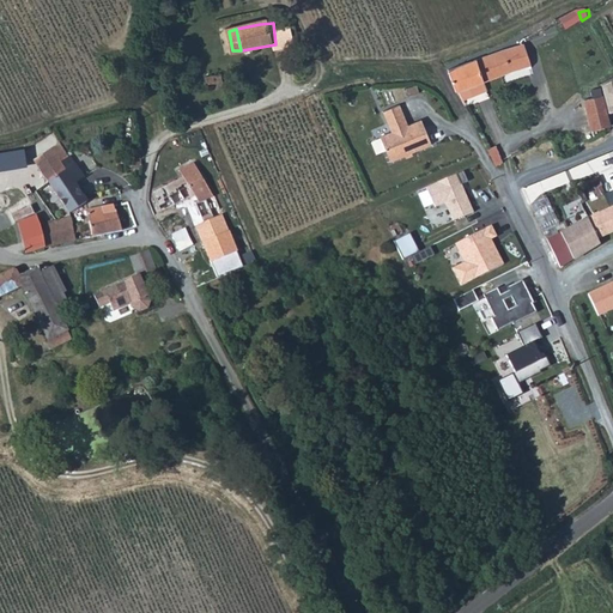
[(480,61),(489,83),(533,67),(528,46),(525,47),(480,61)]
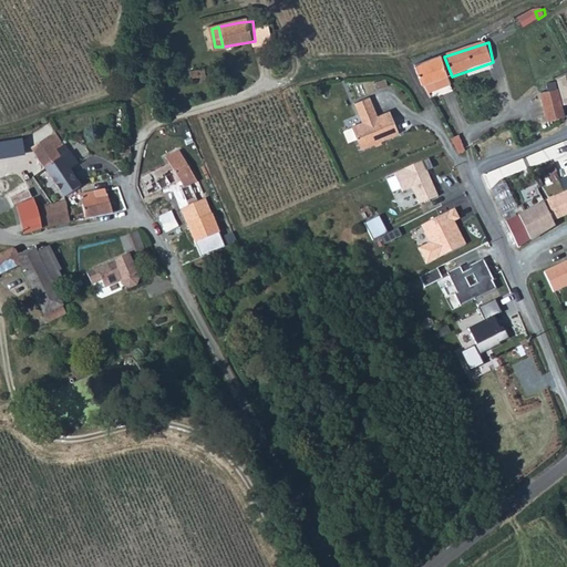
[(442,90),(454,84),(452,76),(444,57),(416,65),(424,86),(428,85),(432,94),(439,91),(435,82),(439,81),(442,90)]
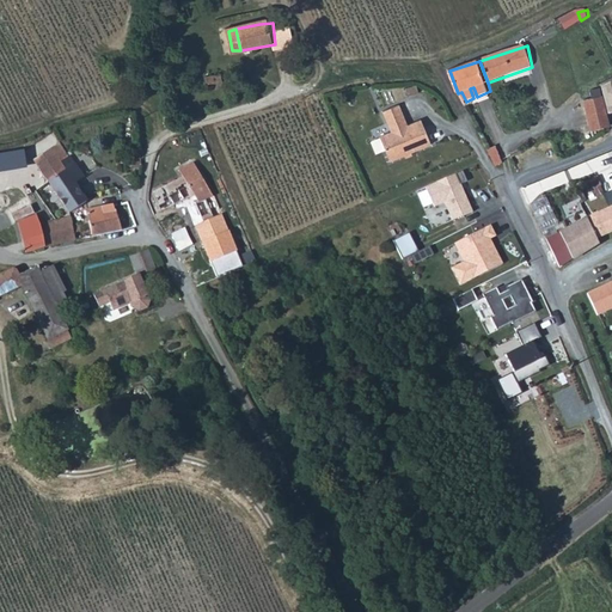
[(209,78),(212,93),(227,91),(225,75),(209,78)]
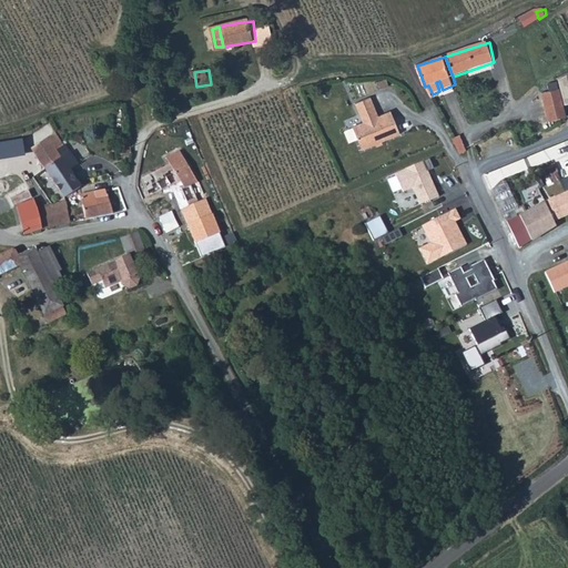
[(560,89),(540,93),(548,124),(560,121),(567,118),(565,107),(560,89)]
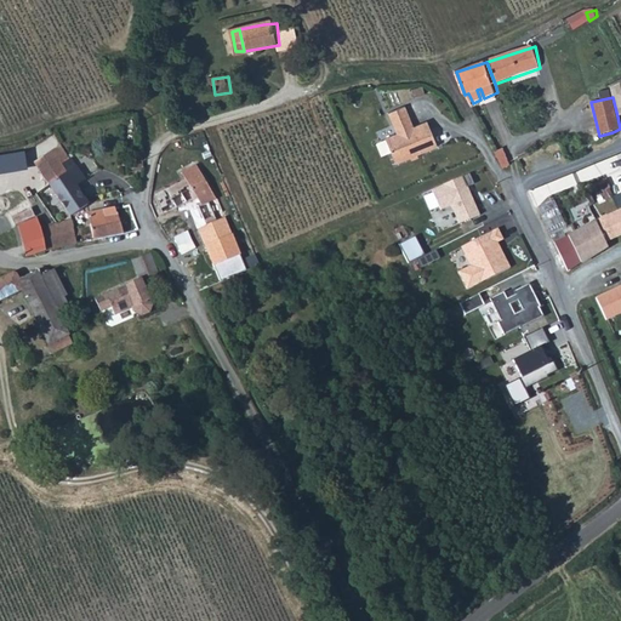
[(386,140),(397,164),(438,147),(427,123),(414,127),(405,108),(389,114),(398,135),(386,140)]
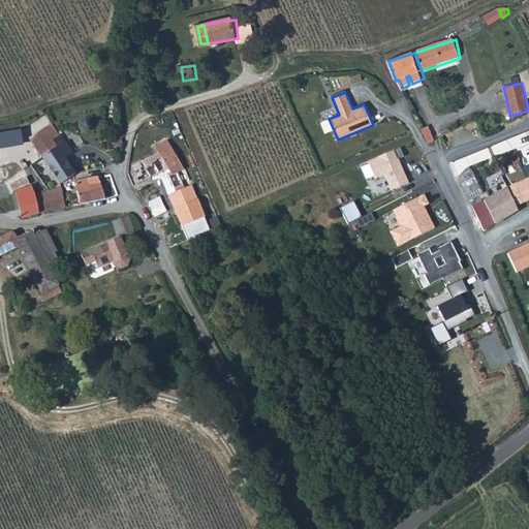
[(61,135),(53,123),(37,132),(31,137),(63,182),(76,173),(54,141),(61,135)]
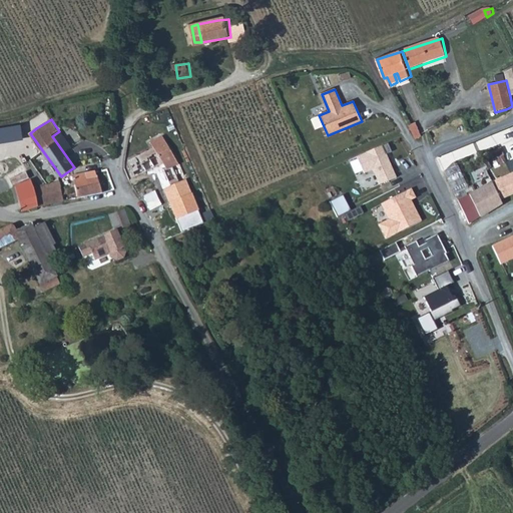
[(418,135),(415,128),(409,131),(412,138),(418,135)]
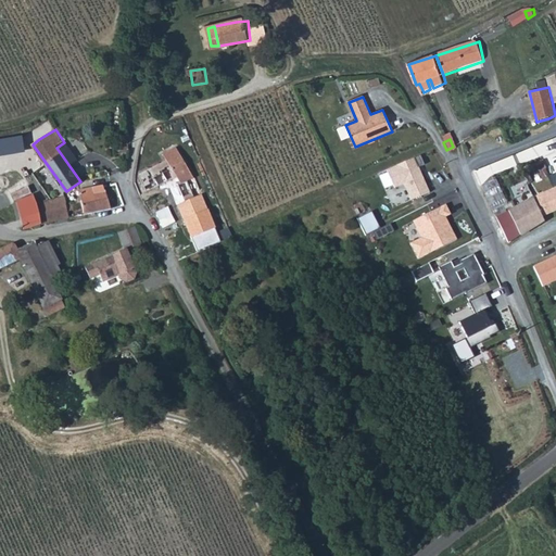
[(182,184),(188,181),(196,178),(180,149),(167,155),(169,160),(179,177),(182,184)]
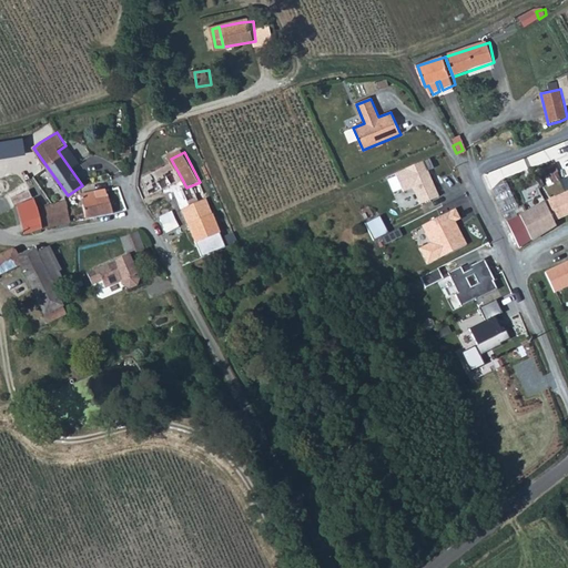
[(440,195),(425,162),(396,173),(405,192),(413,189),(422,204),(440,195)]
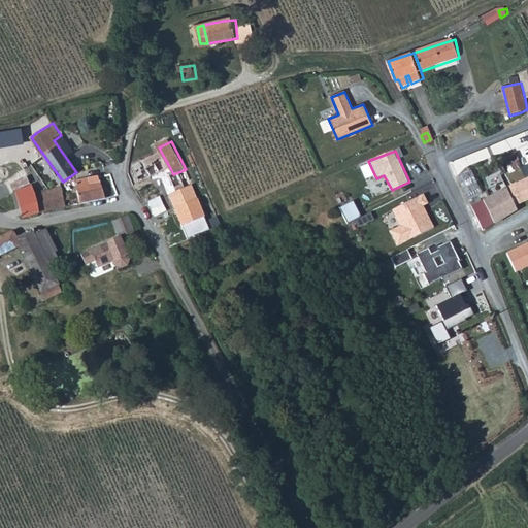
[(153,156),(161,172),(170,168),(161,152),(153,156)]
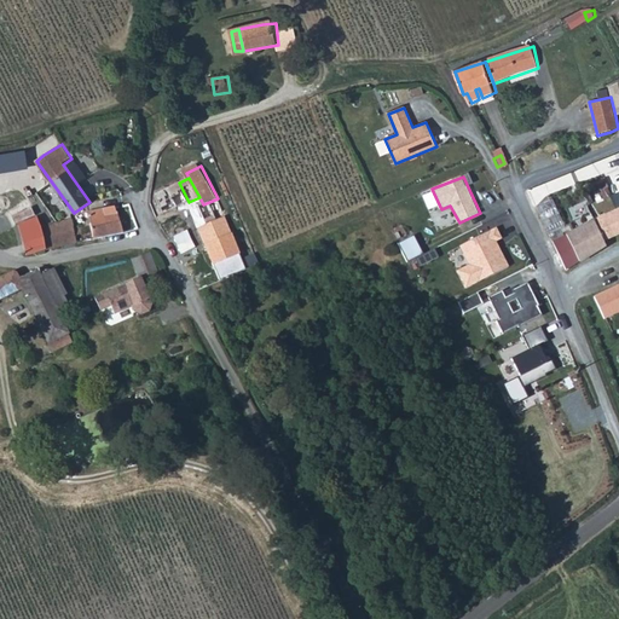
[(179,183),(156,195),(165,213),(189,202),(179,183)]
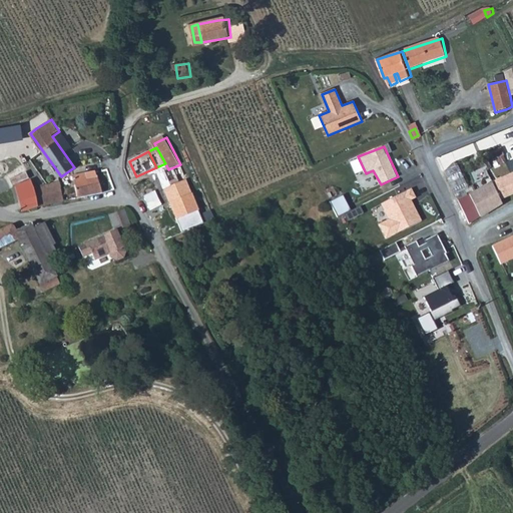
[(180,164),(173,167),(177,177),(181,185),(186,197),(194,194),(181,164),(180,164)]
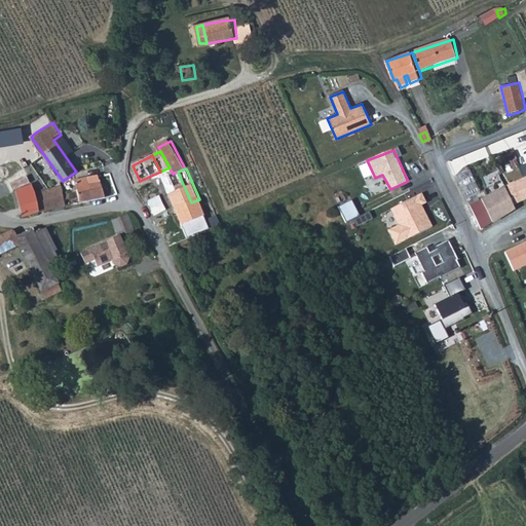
[(162,178),(166,188),(182,182),(178,172),(173,174),(162,178)]
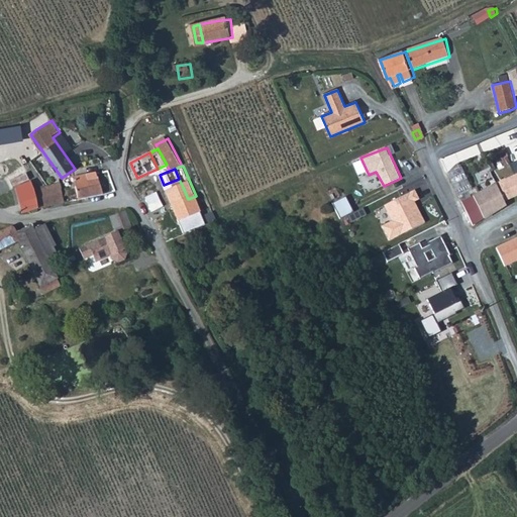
[(117,192),(110,170),(97,173),(104,194),(117,192)]
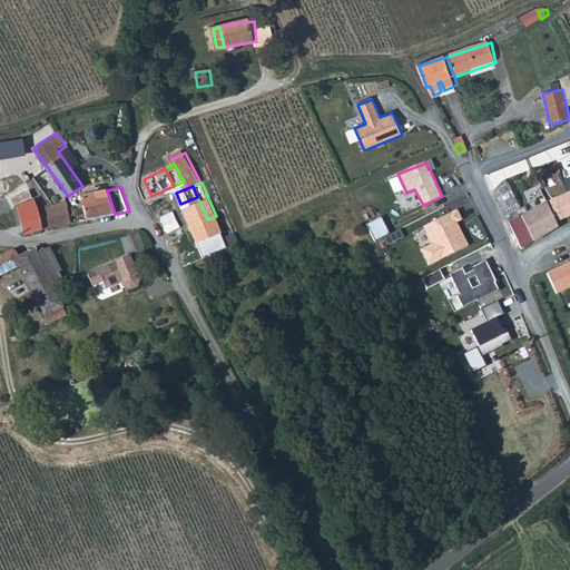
[(88,219),(115,214),(107,190),(96,193),(97,197),(84,199),(88,219)]
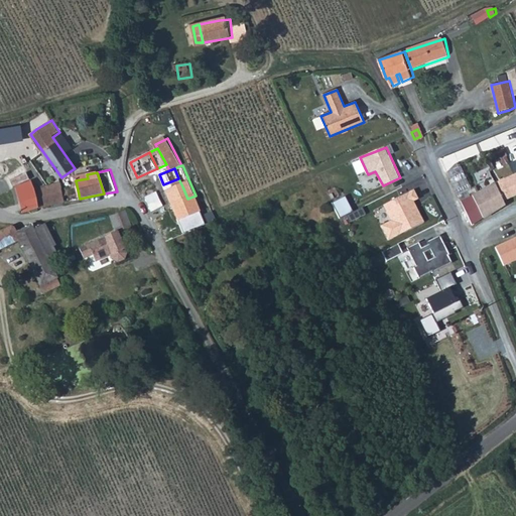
[(515,196),(515,175),(495,185),(496,186),(462,203),(474,226),(512,204),(510,199),(515,196)]
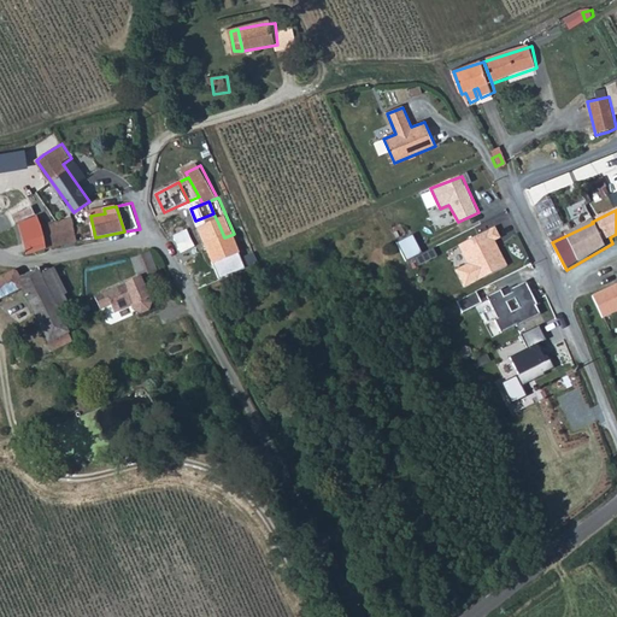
[(195,221),(200,231),(218,223),(213,213),(195,221)]
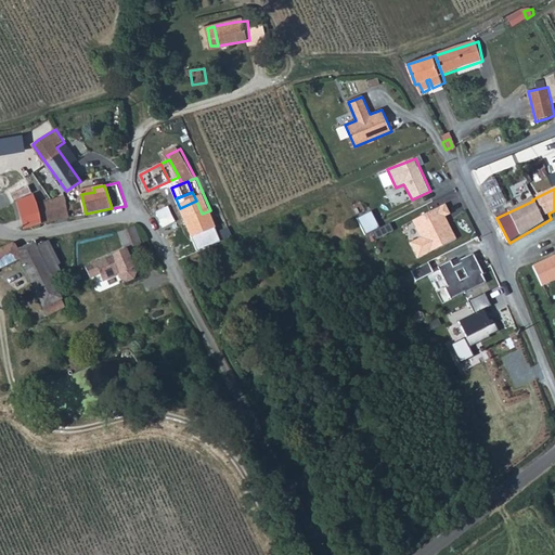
[(62,219),(72,217),(69,211),(75,209),(73,203),(68,204),(66,196),(38,204),(35,194),(18,202),(25,229),(62,219)]
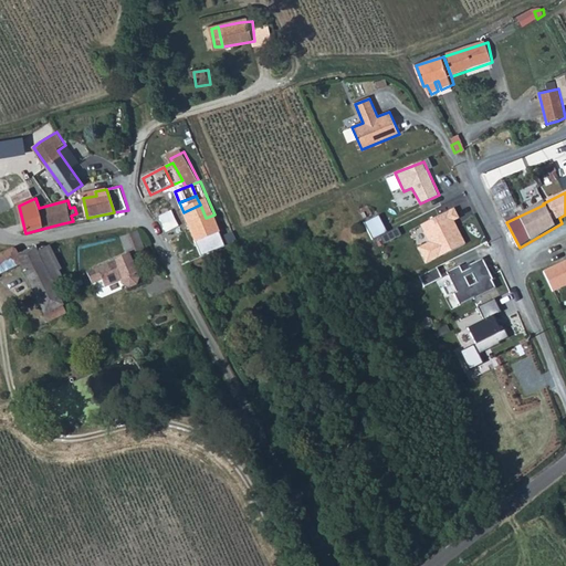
[(184,212),(189,224),(206,218),(200,205),(184,212)]
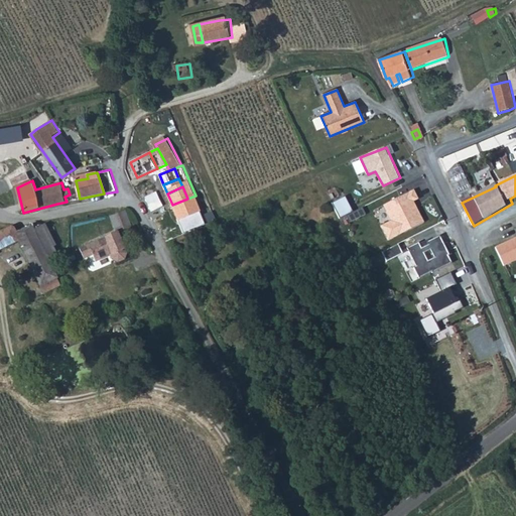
[(384,207),(392,222),(383,227),(390,242),(426,224),(416,201),(420,200),(415,189),(384,207)]
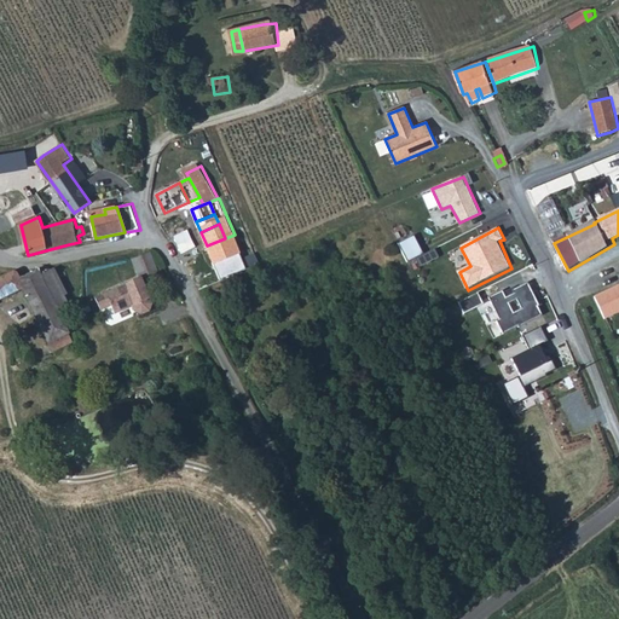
[(215,266),(243,254),(235,235),(225,238),(207,246),(215,266)]
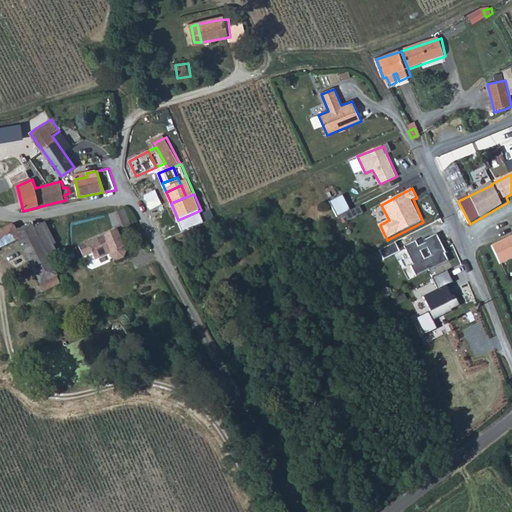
[(338,217),(351,210),(344,195),(330,202),(338,217)]
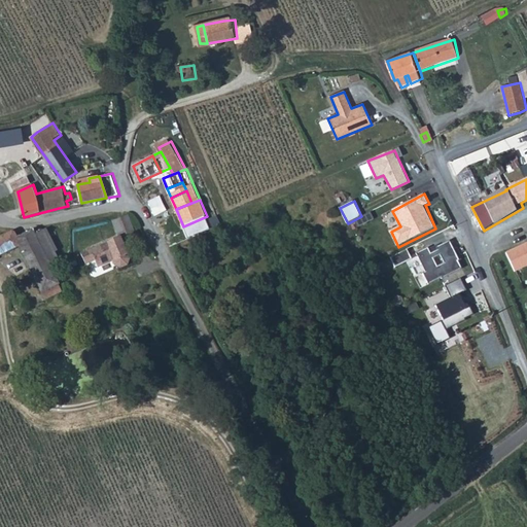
[(136,232),(128,215),(115,221),(123,237),(136,232)]
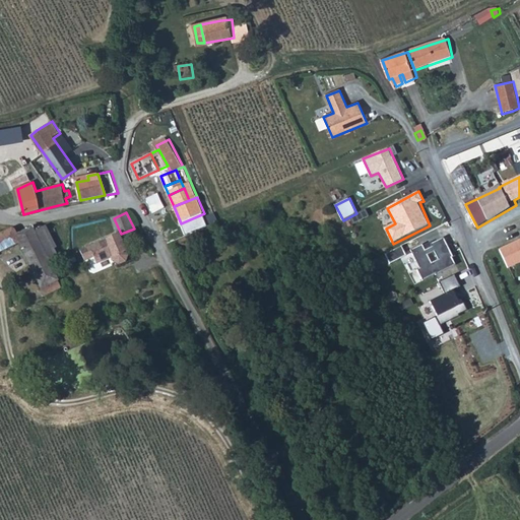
[(57,248),(59,247),(49,224),(36,230),(51,263),(58,260),(62,258),(57,248)]
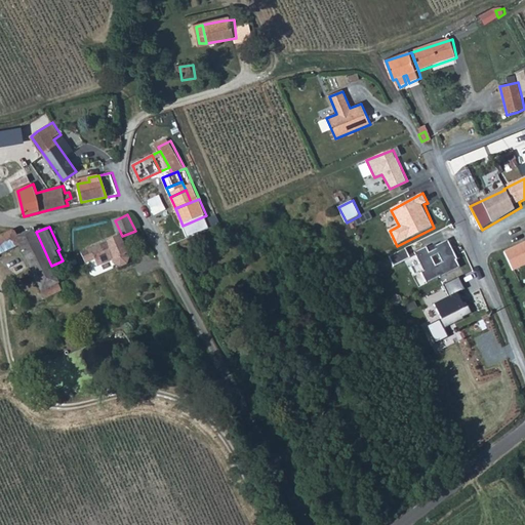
[(0,254),(21,245),(36,276),(46,296),(53,293),(51,290),(54,289),(52,287),(59,283),(51,266),(36,232),(34,229),(18,236),(15,230),(0,237),(0,254)]
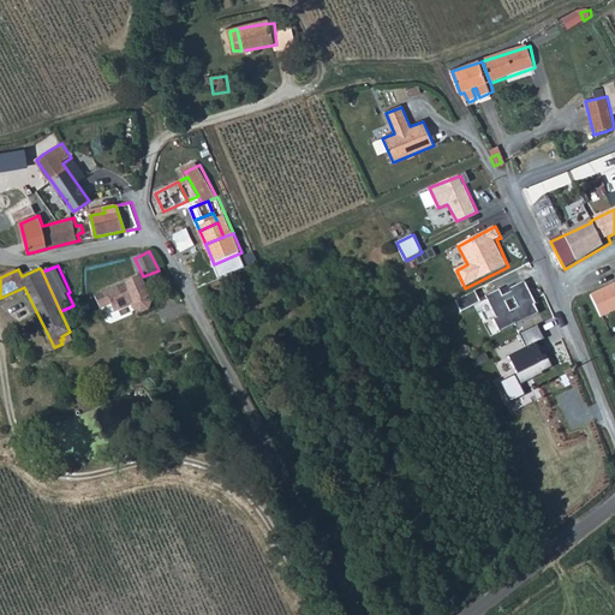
[(196,275),(202,288),(216,281),(210,268),(196,275)]
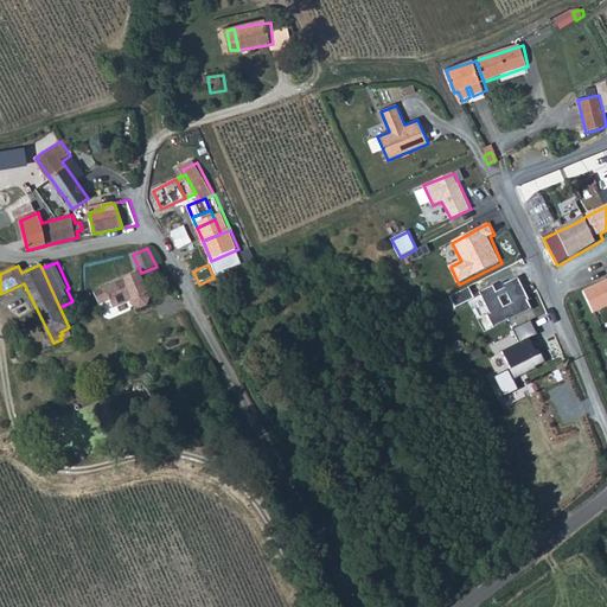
[(128,287),(135,283),(132,276),(106,288),(114,308),(134,299),(131,292),(128,287)]
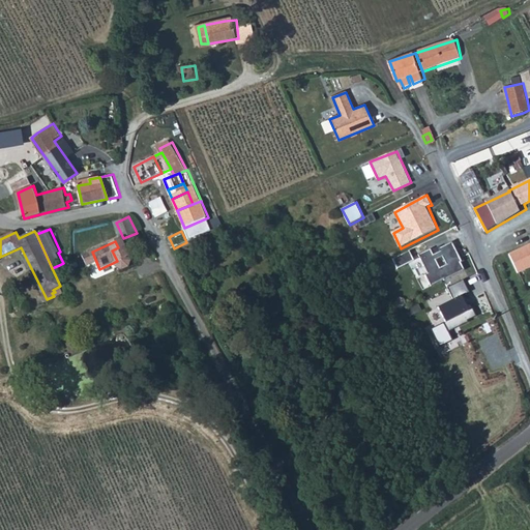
[(466,269),(452,243),(442,249),(443,252),(434,256),(432,249),(420,255),(431,274),(429,275),(434,286),(466,269)]
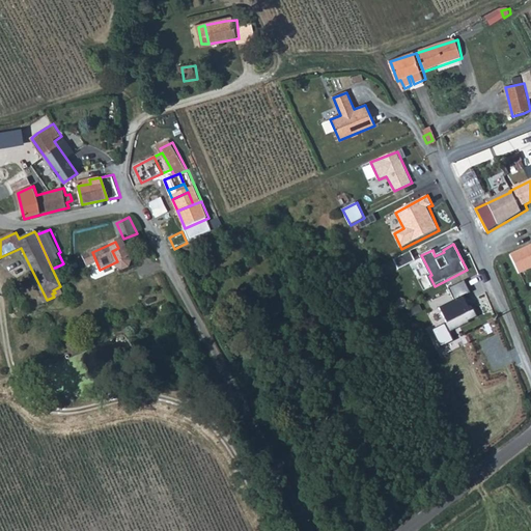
[(530,246),(511,256),(520,275),(530,269),(530,246)]
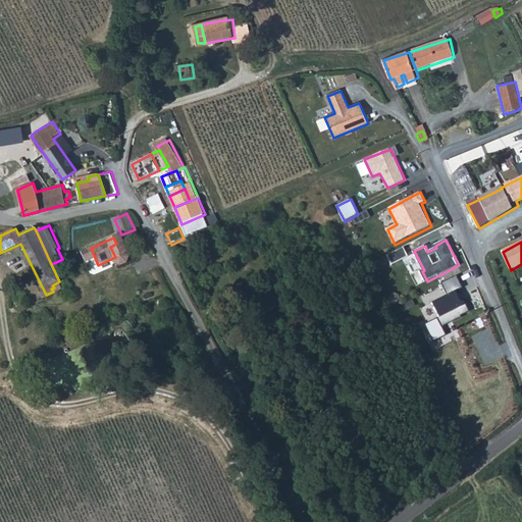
[(392,263),(407,258),(404,249),(388,254),(392,263)]
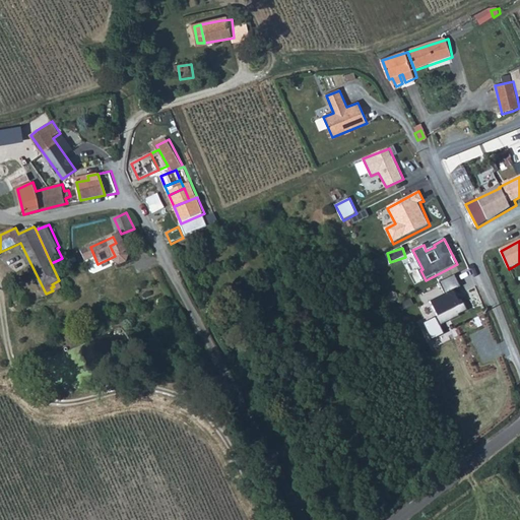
[(256,300),(251,289),(234,299),(239,309),(256,300)]
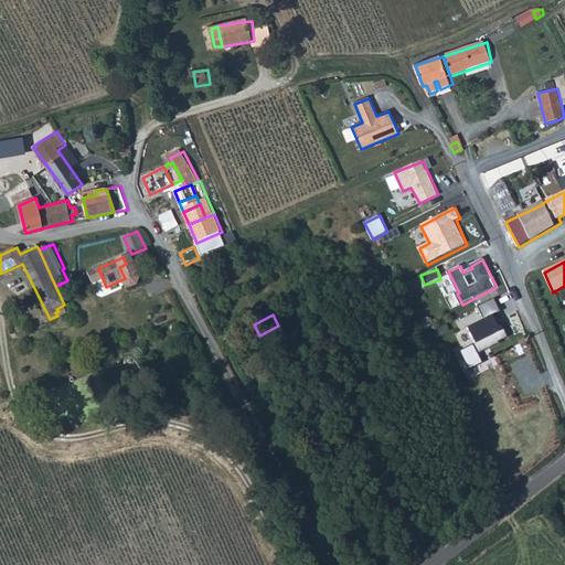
[(494,316),(469,329),(480,353),(501,343),(499,338),(504,334),(494,316)]
